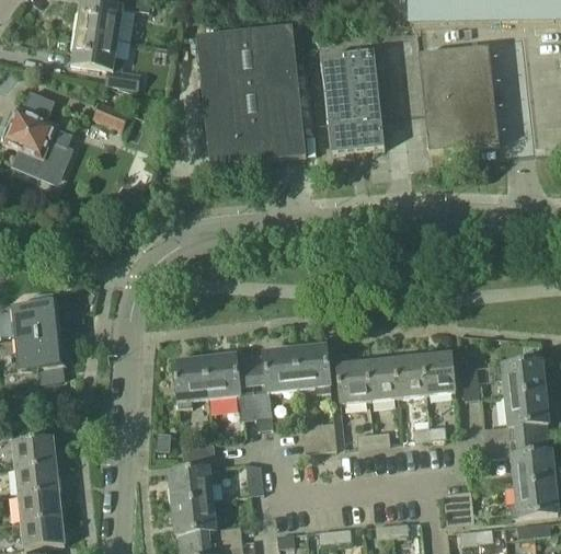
[(117,0),(116,7),(81,1),(76,33),(116,39),(122,8),(147,12),(150,0),(117,0)]
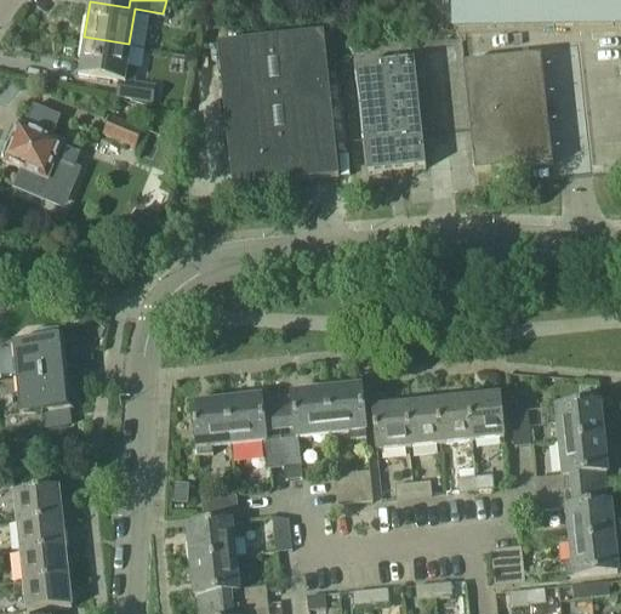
[(453,0),(454,24),(620,21),(620,0),(453,0)]
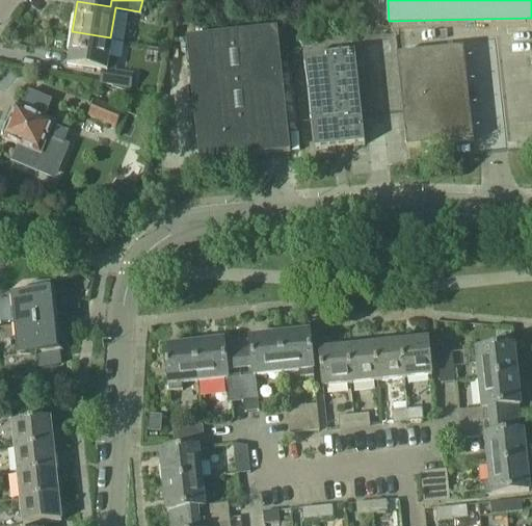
[(289,150),(275,26),(184,36),(197,159),(289,150)]
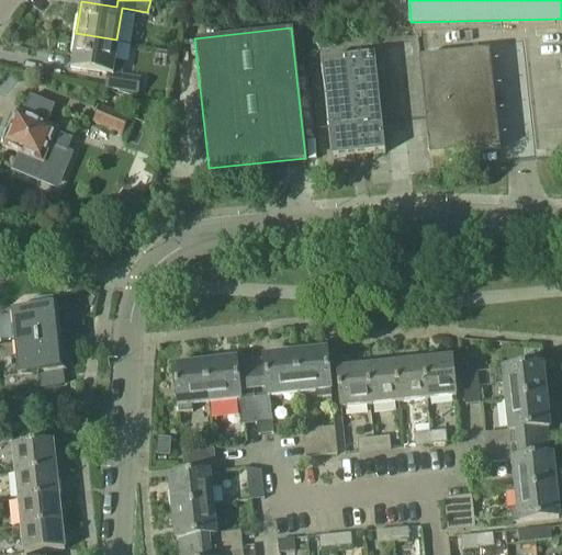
[(116,40),(76,33),(70,66),(107,71),(104,85),(135,90),(137,75),(111,70),(116,40)]
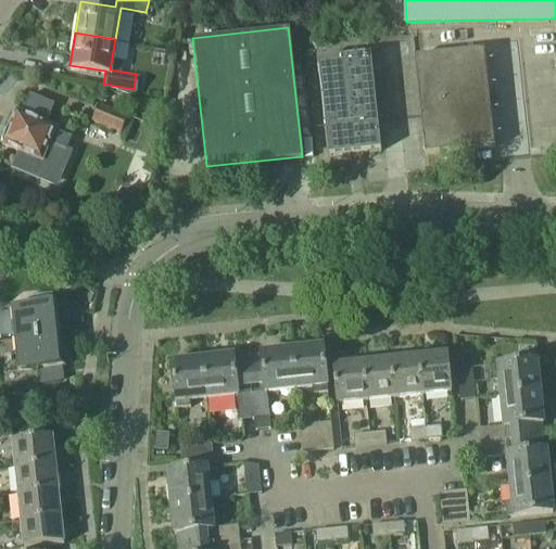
[(491,144),(480,48),(414,55),(425,151),(491,144)]
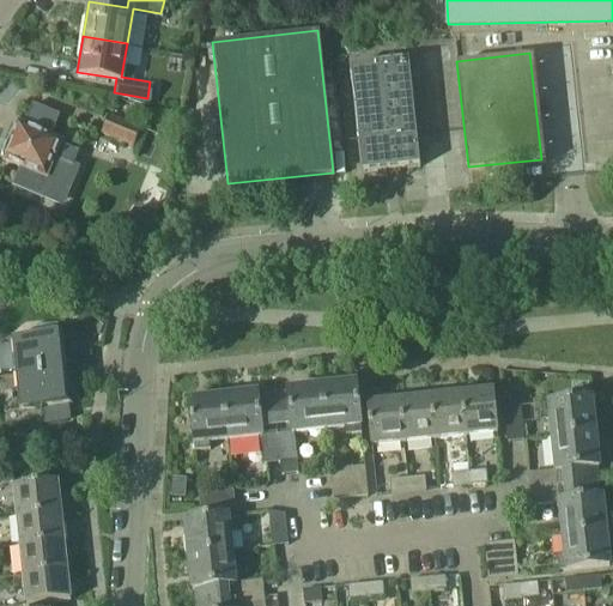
[(418,164),(407,59),(350,65),(360,170),(418,164)]
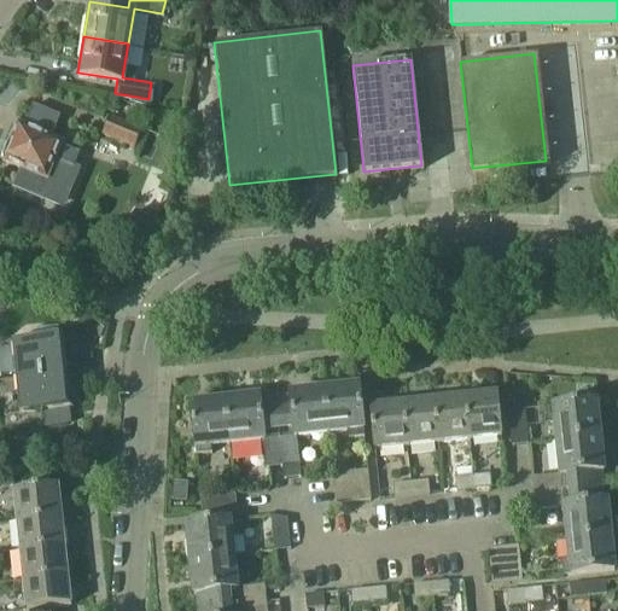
[(3,155),(1,158),(18,166),(11,184),(39,195),(54,157),(73,164),(79,150),(63,144),(64,141),(50,135),(59,114),(33,103),(23,124),(17,122),(10,139),(4,141),(1,149),(3,155)]
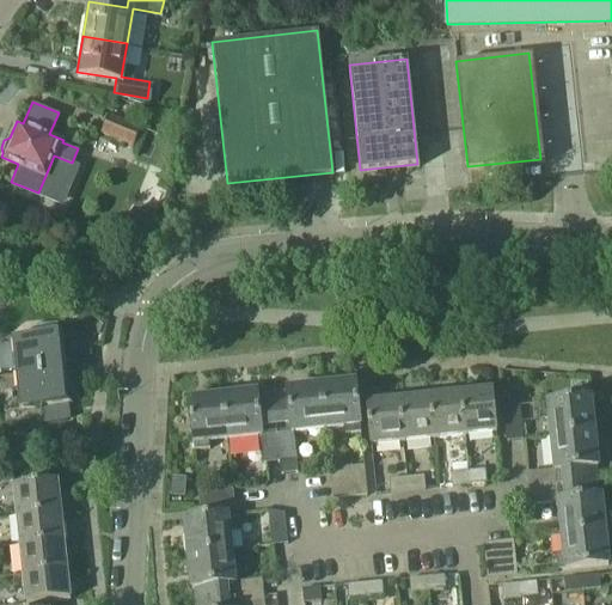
[(101,129),(132,142),(139,124),(108,111),(101,129)]
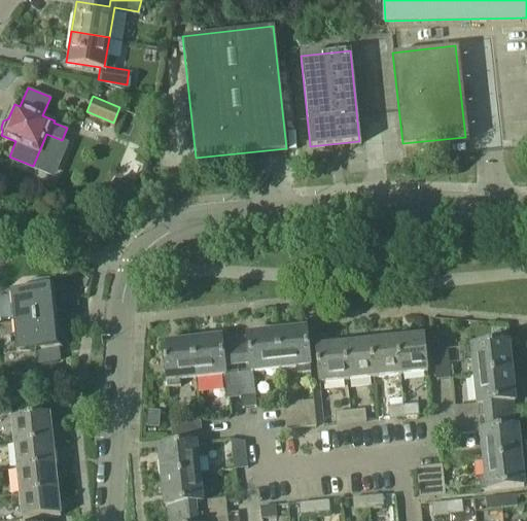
[(54,315),(50,285),(10,289),(14,319),(54,315)]
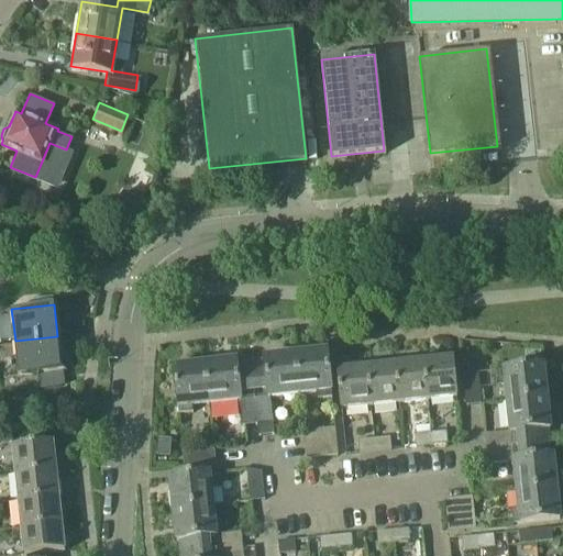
[(63,382),(57,336),(15,341),(19,373),(36,370),(37,386),(63,382)]
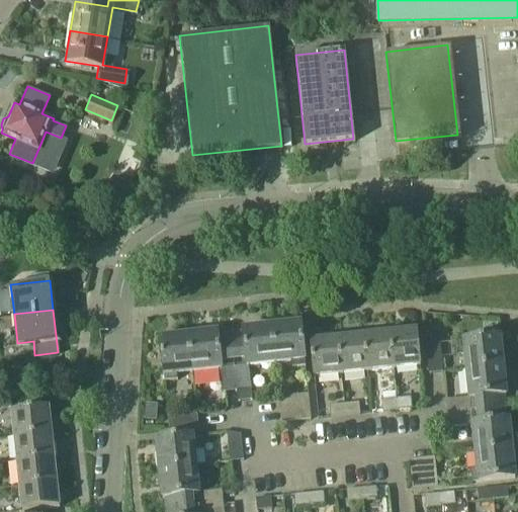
[(305,363),(299,320),(293,320),(293,319),(270,321),(274,359),(290,357),(291,364),(305,363)]
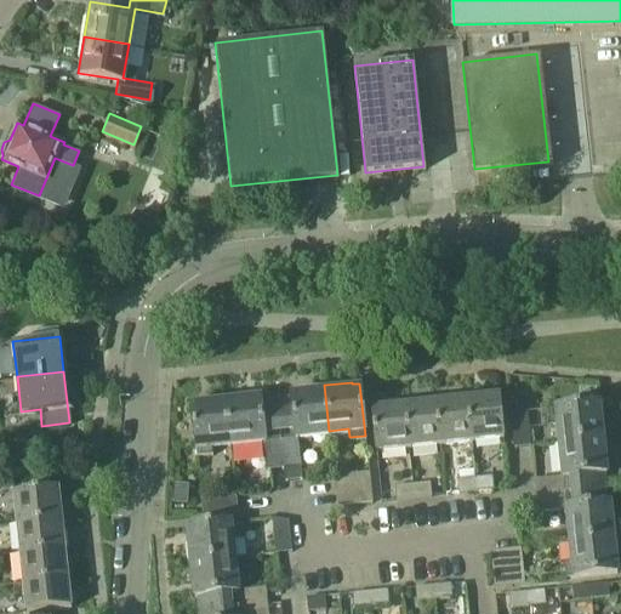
[(329,431),(324,385),(297,387),(297,390),(290,391),(291,404),(277,407),(283,465),(284,477),(301,475),(297,435),(329,431)]
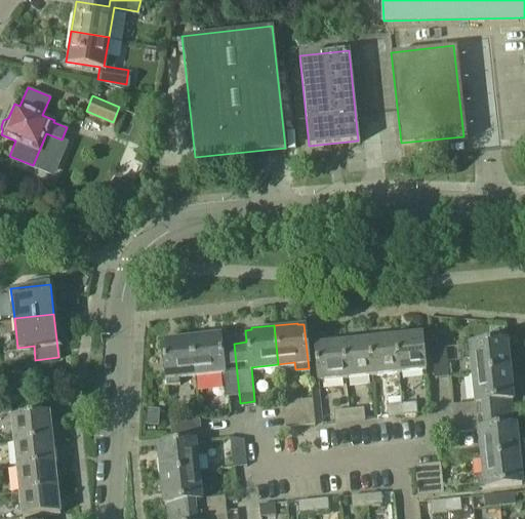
[(234,344),(220,345),(219,332),(213,333),(212,331),(190,333),(194,372),(223,369),(225,394),(239,393),(234,344)]
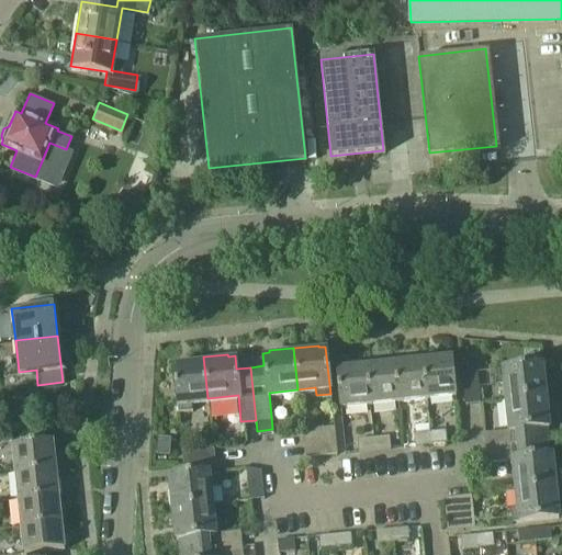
[(454,394),(451,354),(422,358),(425,396),(454,394)]
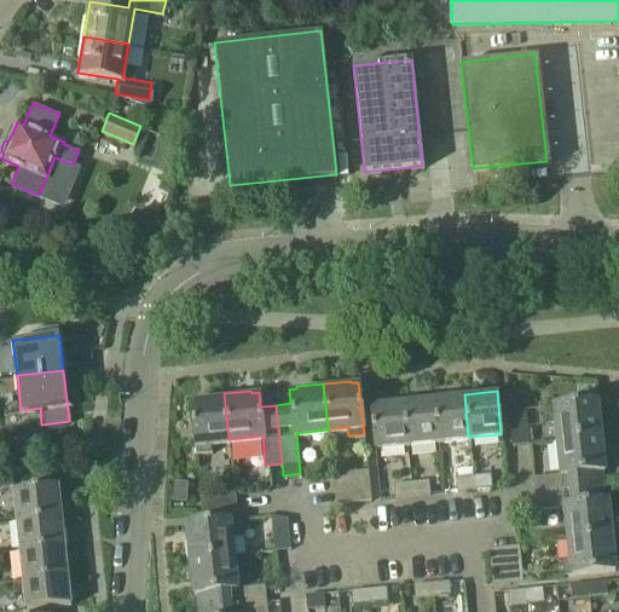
[(229,439),(224,393),(196,397),(196,399),(190,399),(195,451),(210,449),(210,442),(229,439)]
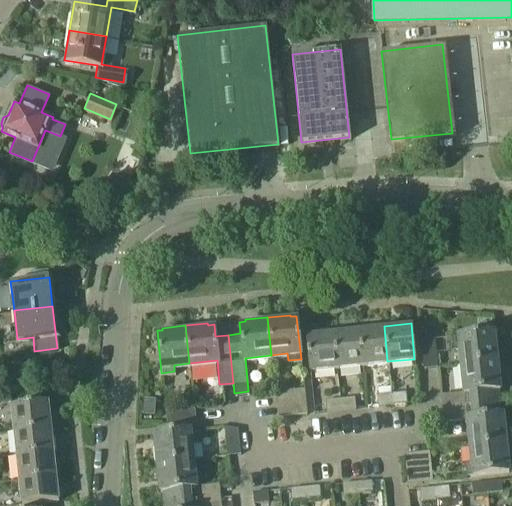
[(387,361),(384,326),(358,328),(361,364),(387,361)]
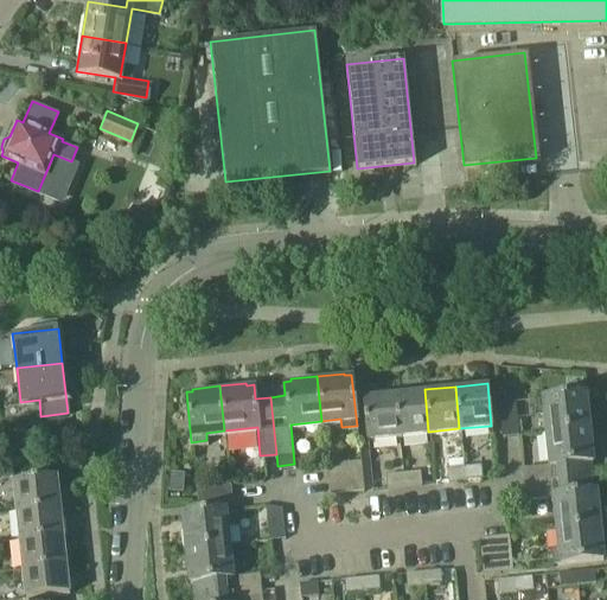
[(428,432),(425,389),(394,393),(398,435),(428,432)]
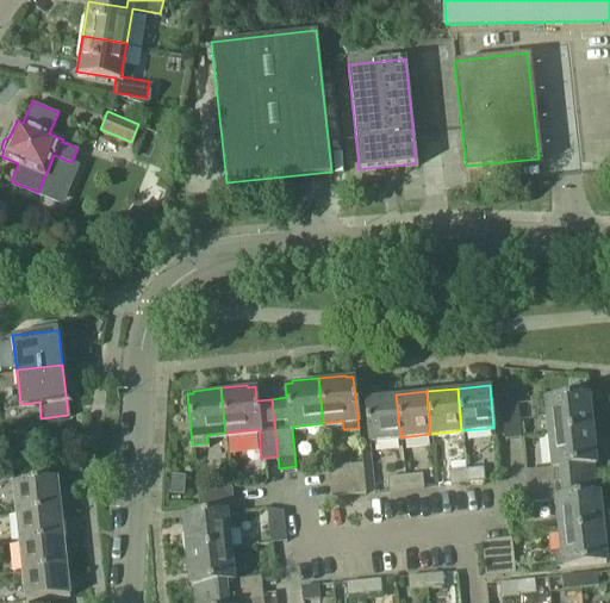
[(595,427),(591,399),(589,399),(587,393),(537,398),(539,414),(546,414),(548,431),(595,427)]
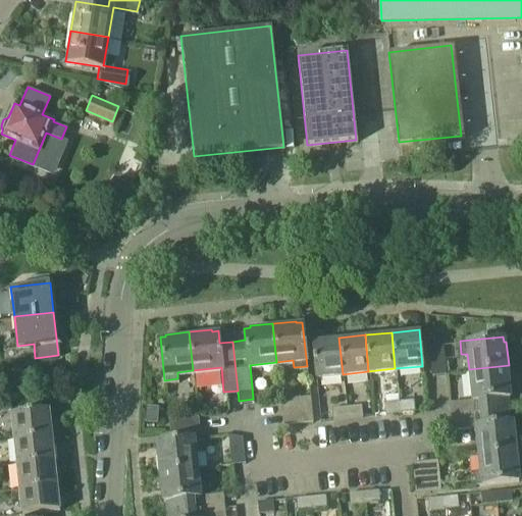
[(343,374),(338,338),(312,341),(315,377),(343,374)]
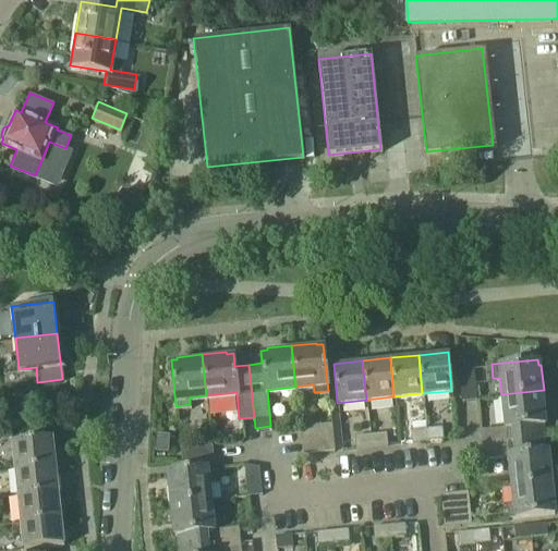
[(476,398),(473,366),(458,368),(461,399),(476,398)]
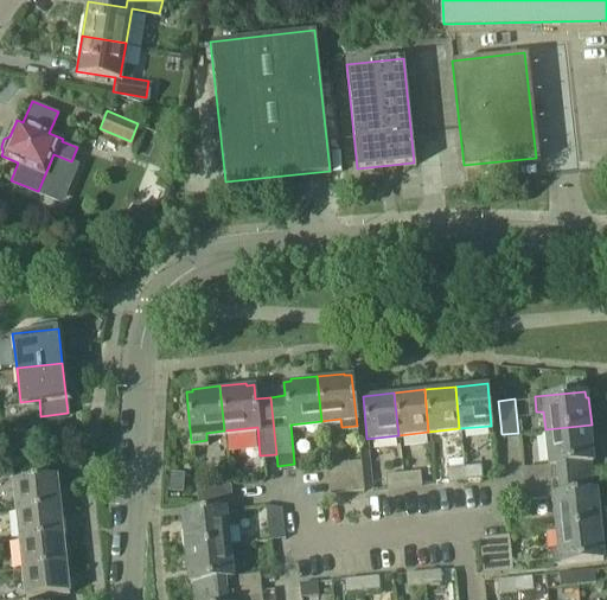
[(581,476),(579,460),(593,459),(593,452),(594,452),(592,425),(545,429),(549,463),(522,465),(523,482),(581,476)]
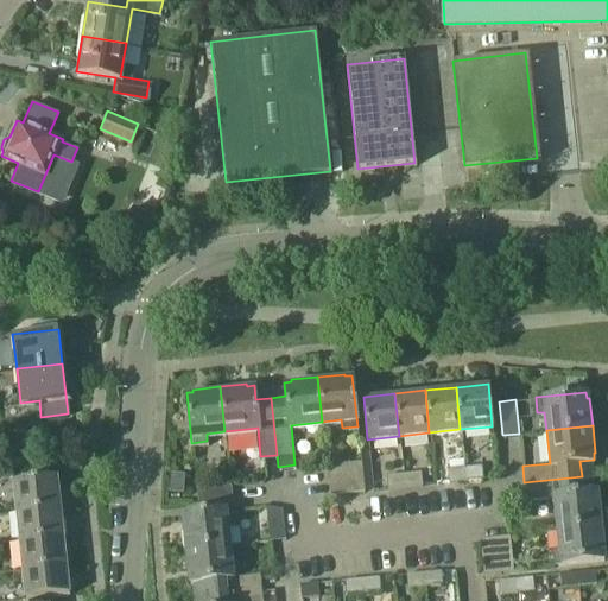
[(362,474),(360,459),(327,462),(328,478),(362,474)]
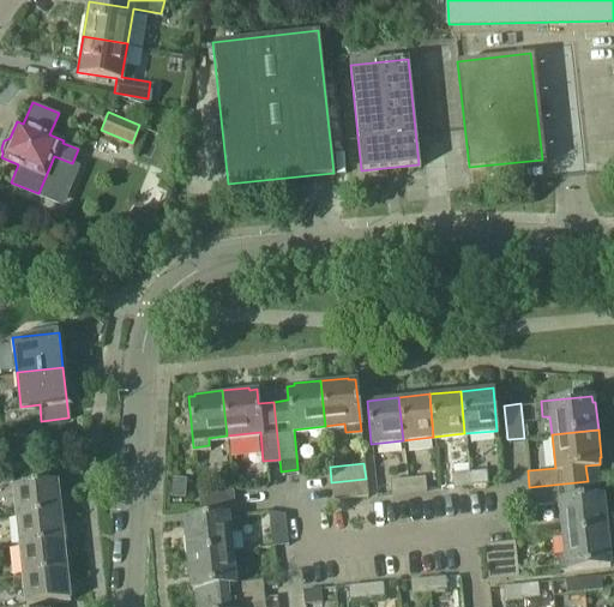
[(470,482),(487,480),(486,467),(469,468),(470,482)]
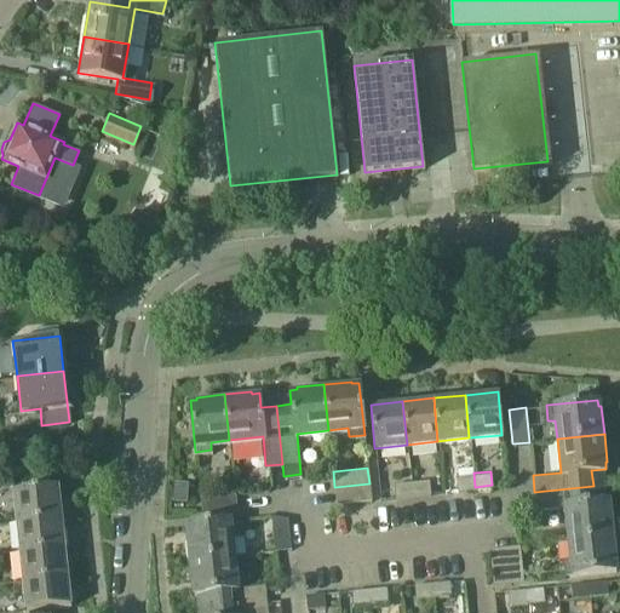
[(475,487),(474,473),(455,475),(457,488),(475,487)]
